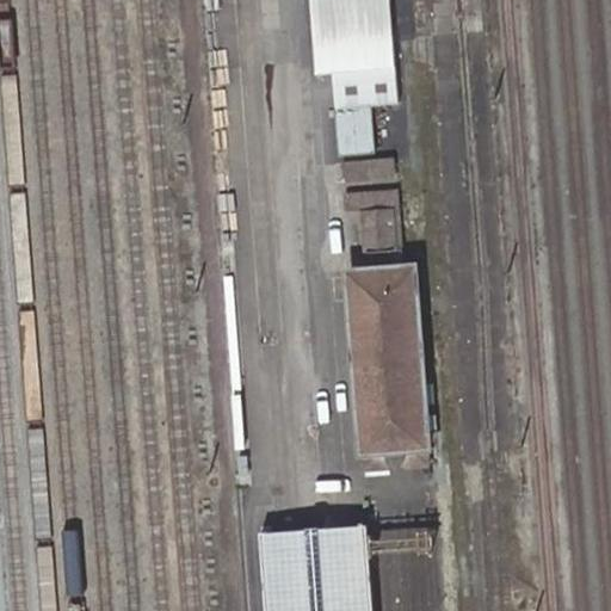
[(310,39),(314,72),(333,71),(335,107),(372,105),(396,104),(390,34),(310,39)]
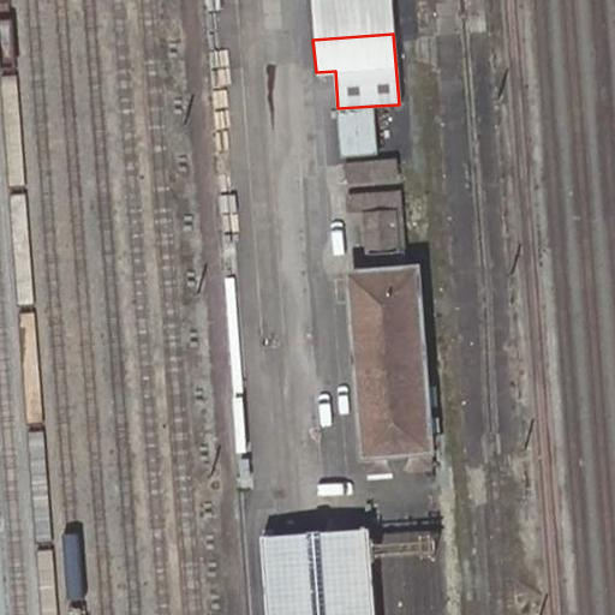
[(375,106),(338,108),(342,157),(378,154),(375,106)]
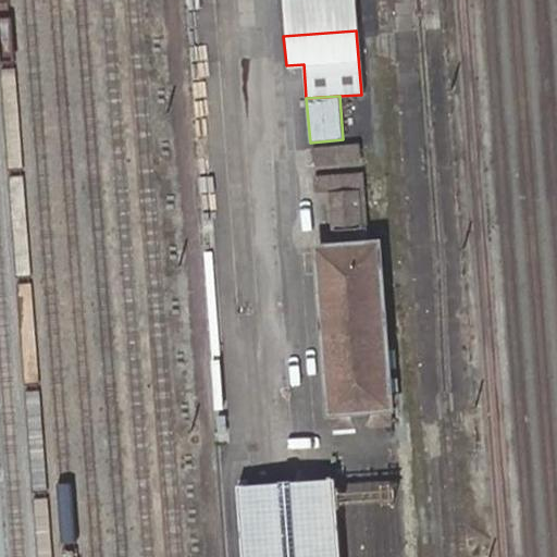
[(313,148),(314,168),(361,164),(360,145),(313,148)]
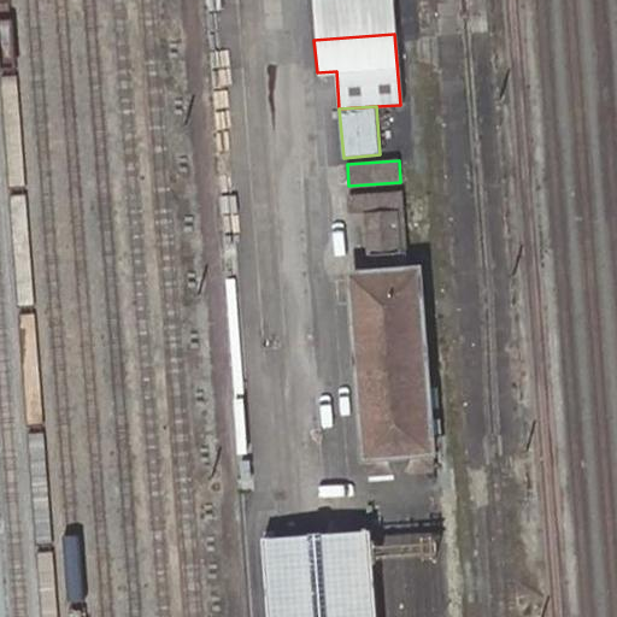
[(350,216),(365,215),(399,212),(403,253),(407,253),(403,192),(347,195),(350,216)]
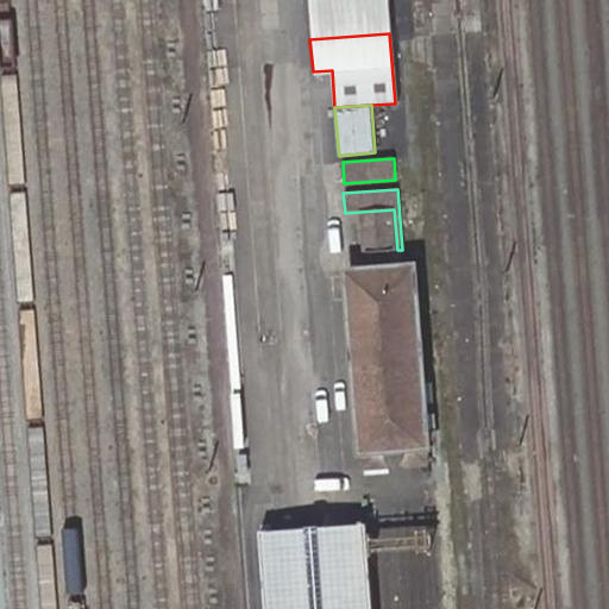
[(394,209),(360,212),(363,253),(397,250),(394,209)]
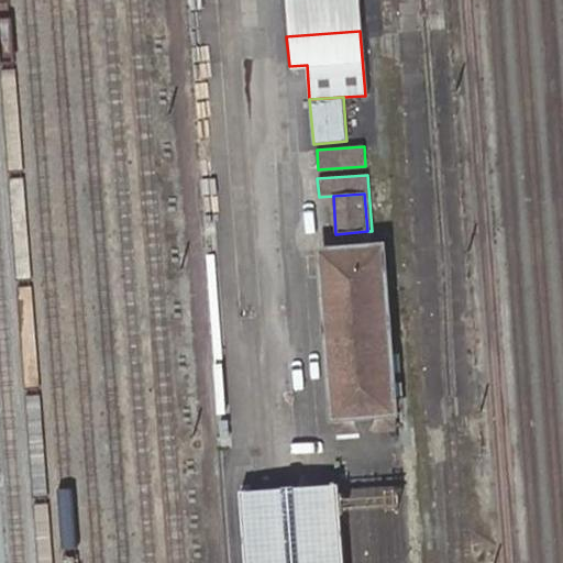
[(388,245),(319,250),(332,424),(337,424),(359,422),(375,421),(398,420),(401,419),(388,245)]
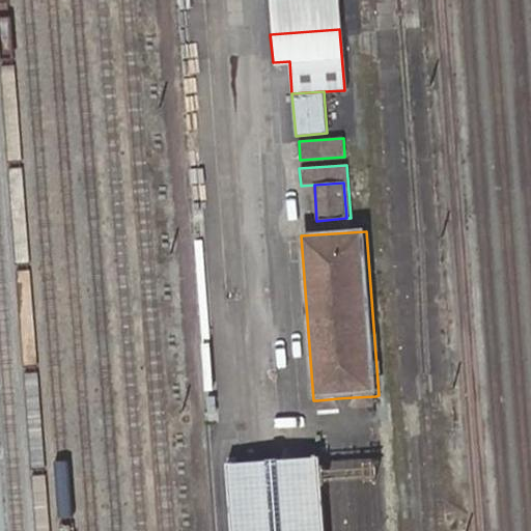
[(339,414),(338,398),(317,400),(318,415),(339,414)]
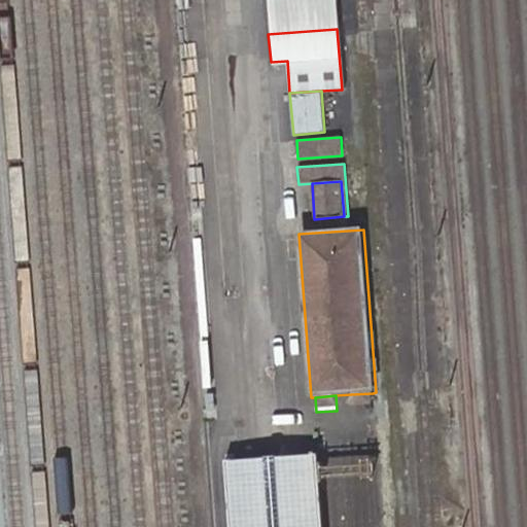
[(245,461),(227,462),(232,526),(322,526),(318,455),(289,457),(245,461)]
